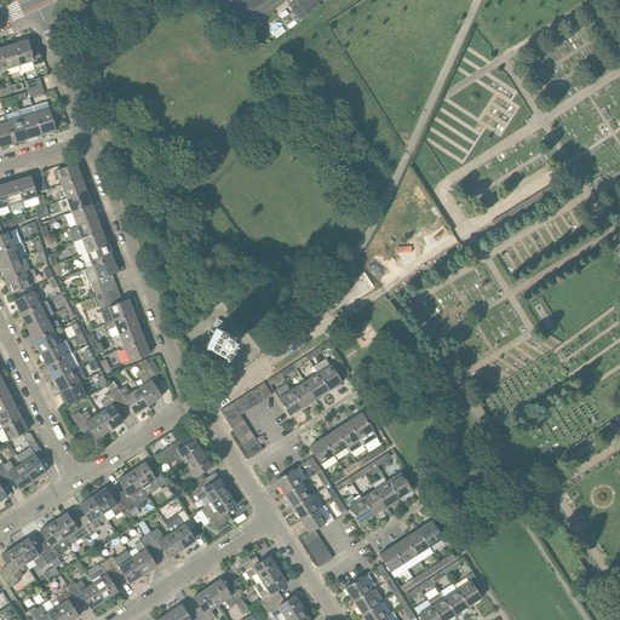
[(247,0),(240,6),(256,26),(286,4),(282,0),(247,0)]
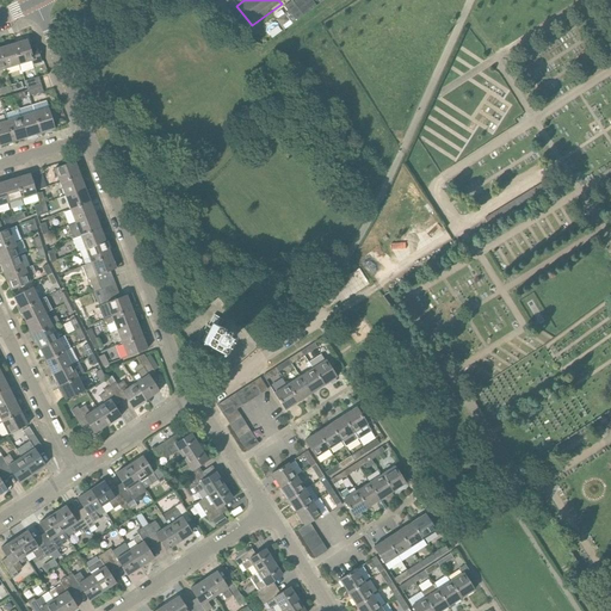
[(284,6),(295,22),(303,16),(291,0),(284,6)]
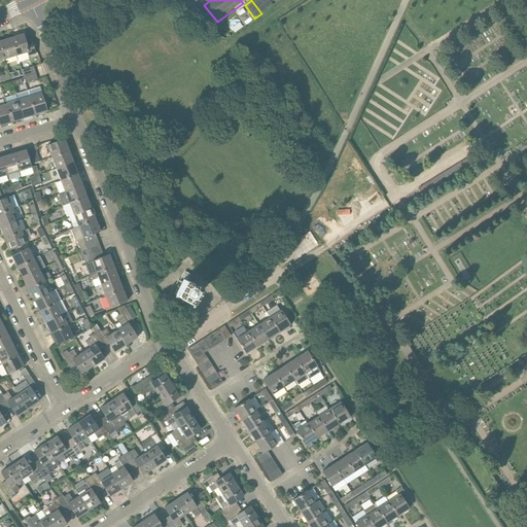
[(248,10),(238,16),(244,26),(254,19),(248,10)]
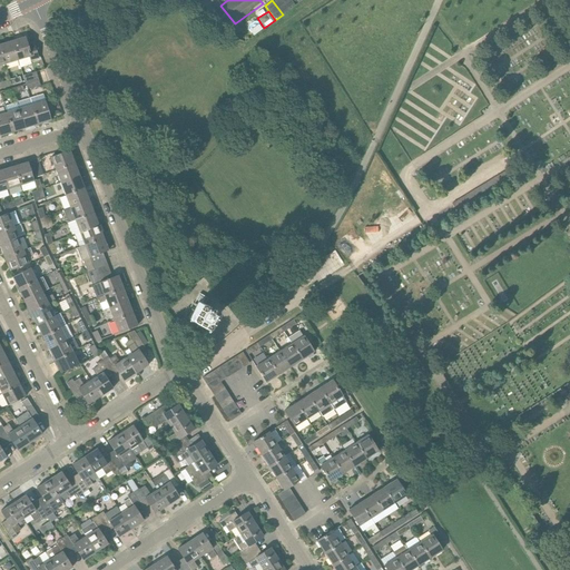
[(30,60),(39,58),(33,43),(28,45),(26,38),(12,41),(18,60),(20,65),(25,64),(22,59),(29,57),(30,60)]
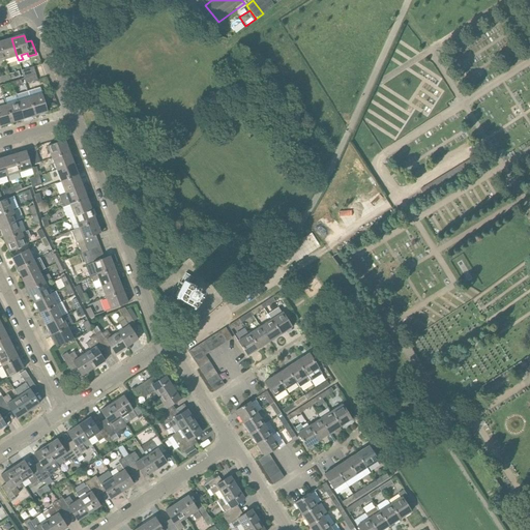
[(0,43),(5,60),(17,56),(11,38),(0,41),(0,43)]
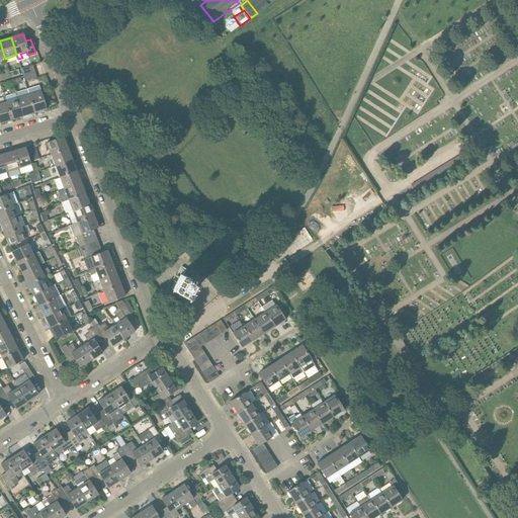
[(22,76),(34,72),(32,66),(31,66),(30,62),(22,65),(23,69),(20,70),(22,76)]
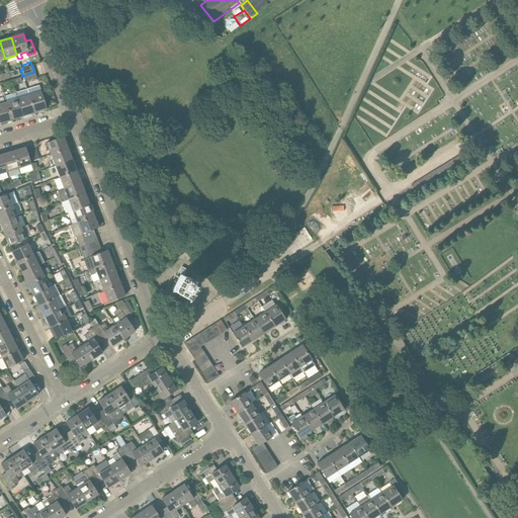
[(24,82),(36,78),(34,72),(22,76),(24,82)]
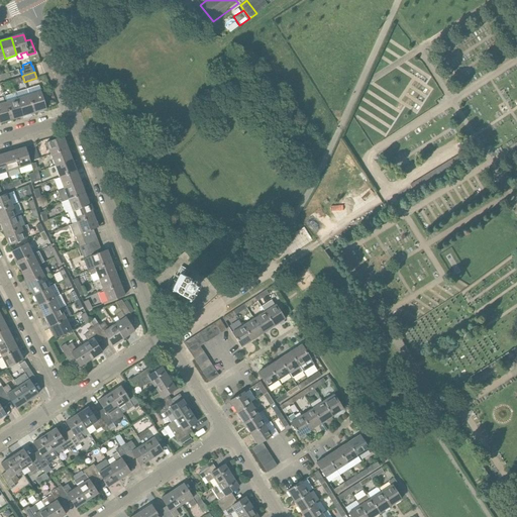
[(29,96),(34,113),(46,109),(40,92),(29,96)]
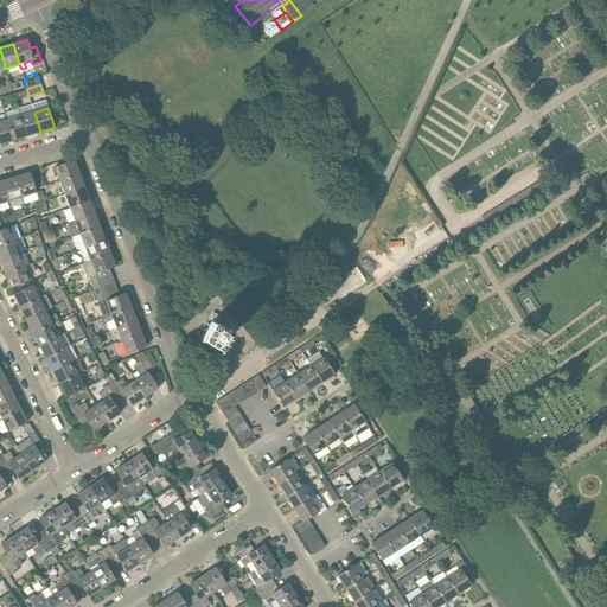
[(26,138),(40,133),(34,113),(20,116),(26,138)]
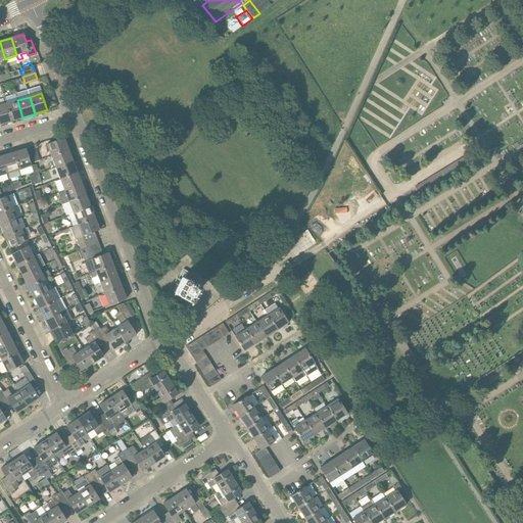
[(11,122),(22,119),(17,100),(6,104),(11,122)]
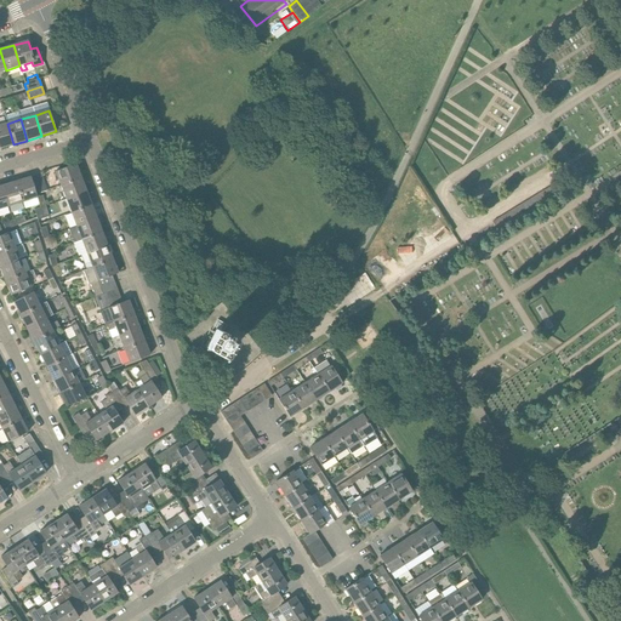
[(0,148),(13,144),(7,124),(0,125),(0,148)]
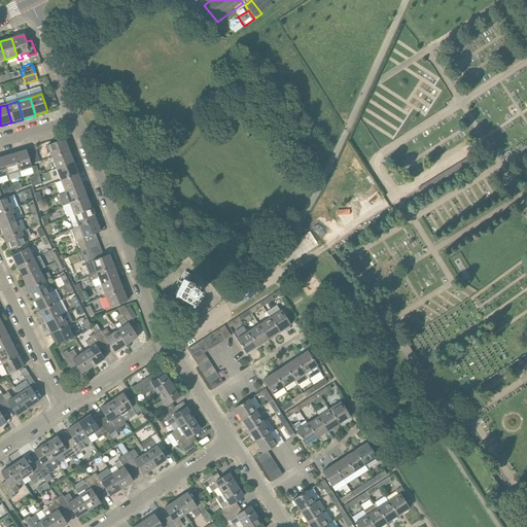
[(51,157),(68,151),(64,139),(46,146),(51,157)]
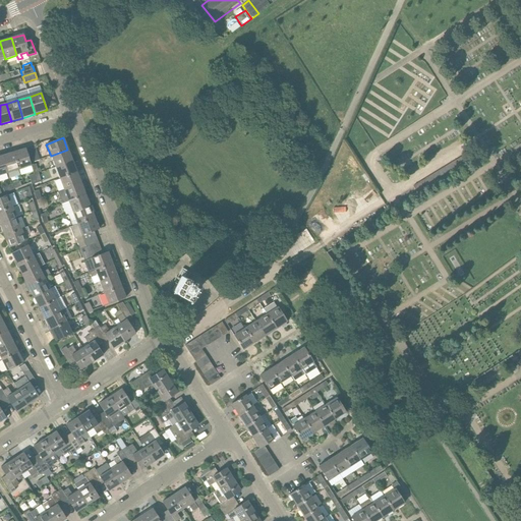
[(33,162),(40,160),(36,148),(29,150),(33,162)]
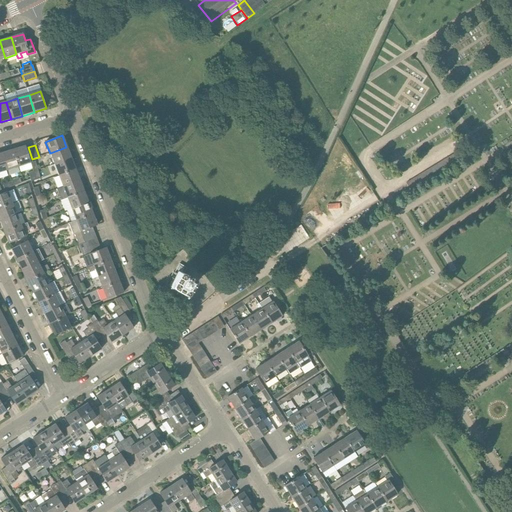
[(19,167),(30,163),(25,146),(13,150),(19,167)]
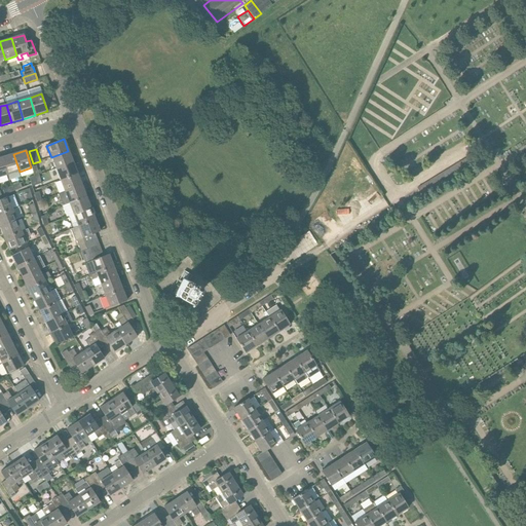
[(55,168),(73,162),(68,151),(51,157),(55,168)]
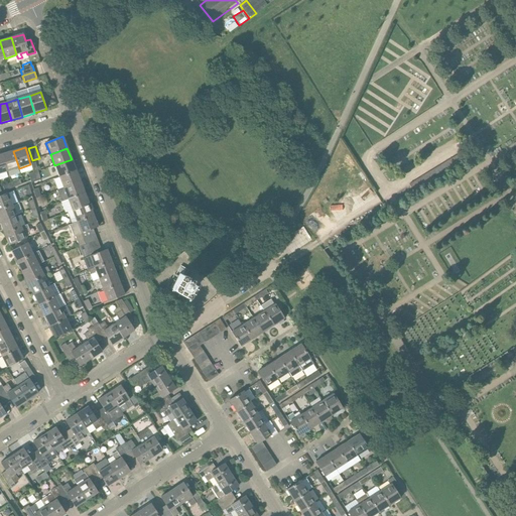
[(7,171),(19,168),(13,151),(2,154),(7,171)]
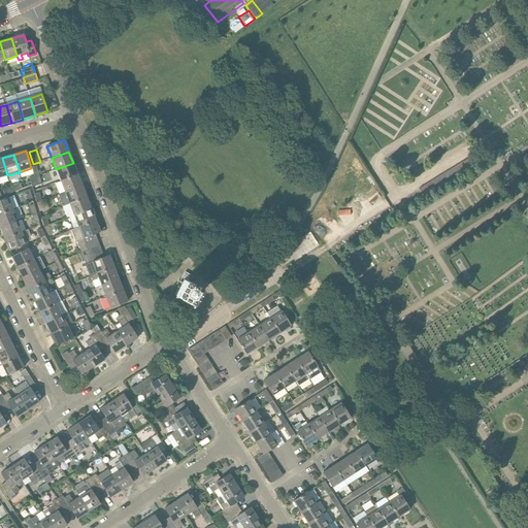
[(420,189),(426,198),(477,166),(472,157),(420,189)]
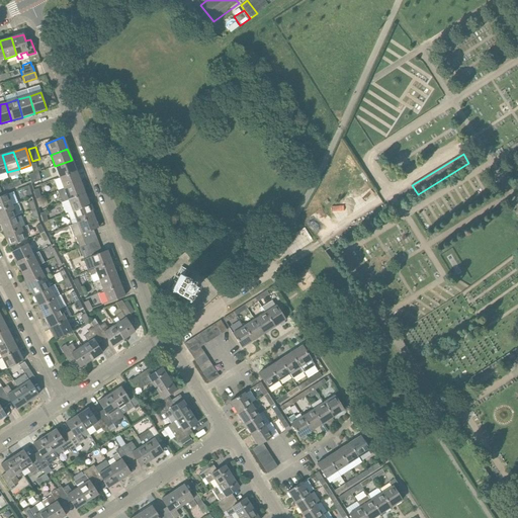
[(59,178),(76,171),(72,160),(55,166),(59,178)]
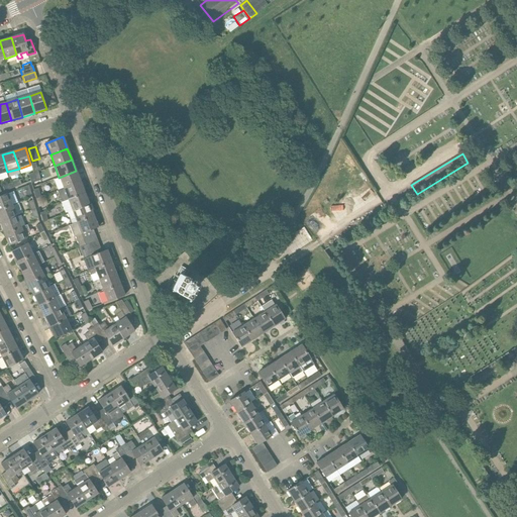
[(64,189),(80,182),(76,171),(59,178),(64,189)]
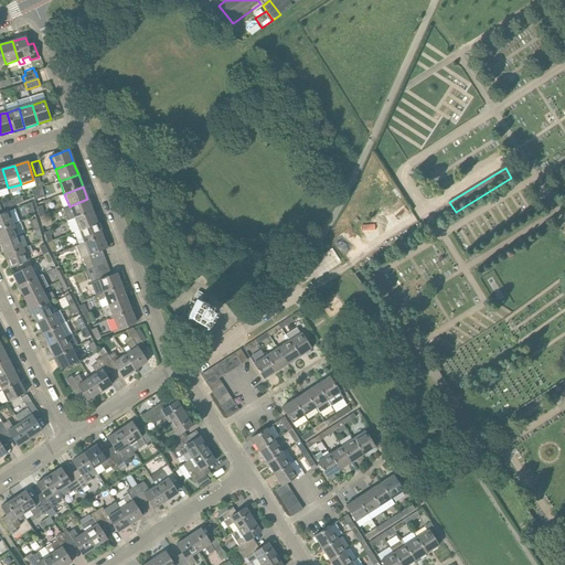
[(74,219),(93,212),(87,199),(70,206),(74,219)]
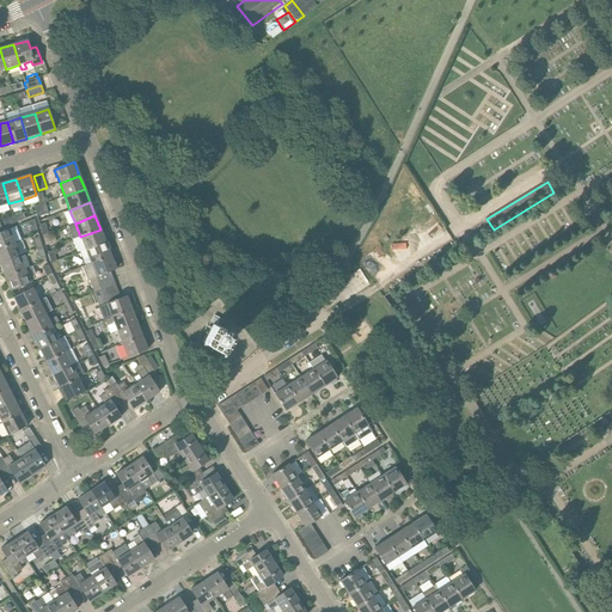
[(5,227),(16,222),(13,216),(2,221),(5,227)]
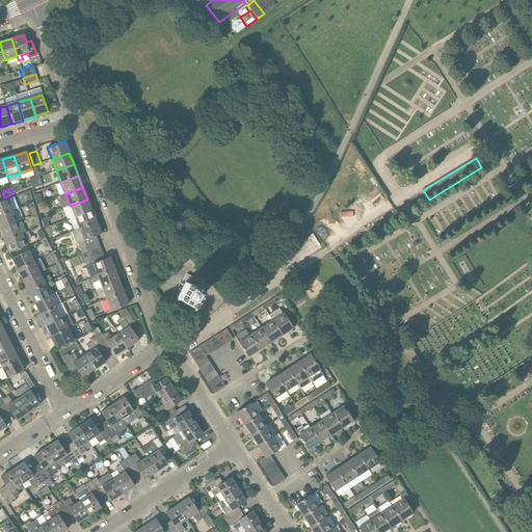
[(0,215),(12,211),(7,200),(0,202),(0,215)]
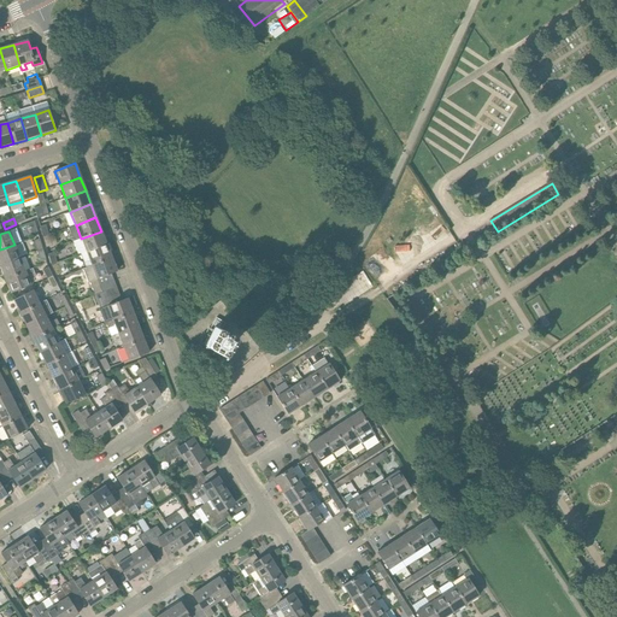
[(86,252),(106,245),(101,231),(81,239),(86,252)]
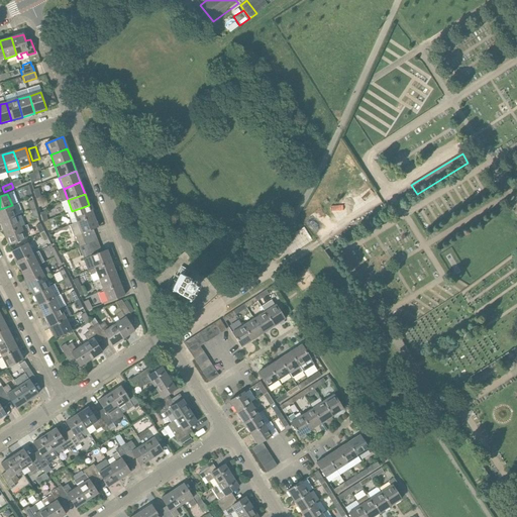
[(0,222),(16,216),(12,205),(0,209),(0,222)]
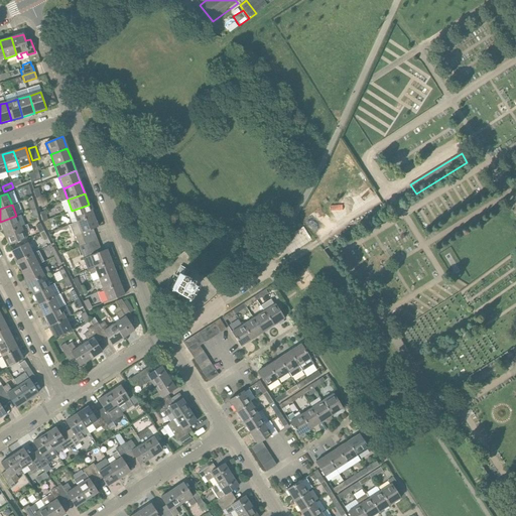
[(72,224),(94,216),(89,205),(72,211),(68,213),(72,224)]
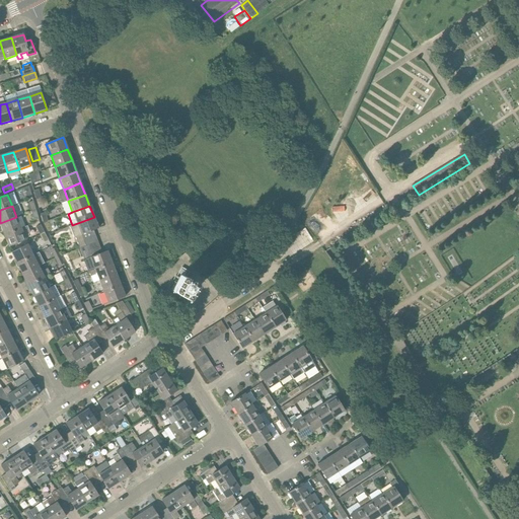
[(0,224),(4,235),(21,229),(16,217),(0,223),(0,224)]
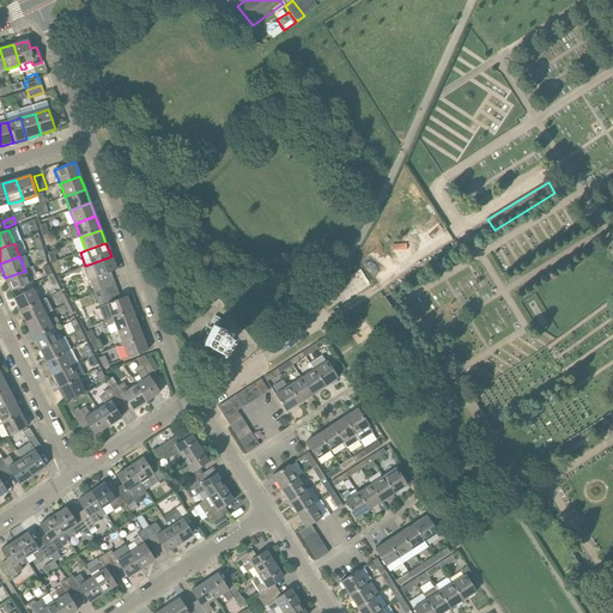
[(92,287),(113,279),(110,272),(116,269),(111,256),(85,266),(90,279),(89,280),(92,287)]
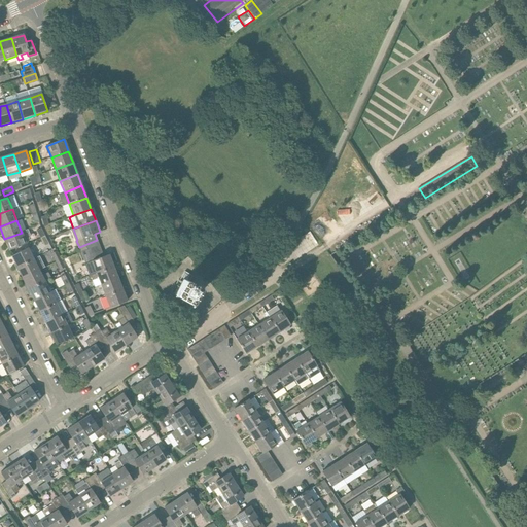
[(48,236),(53,234),(48,225),(43,227),(48,236)]
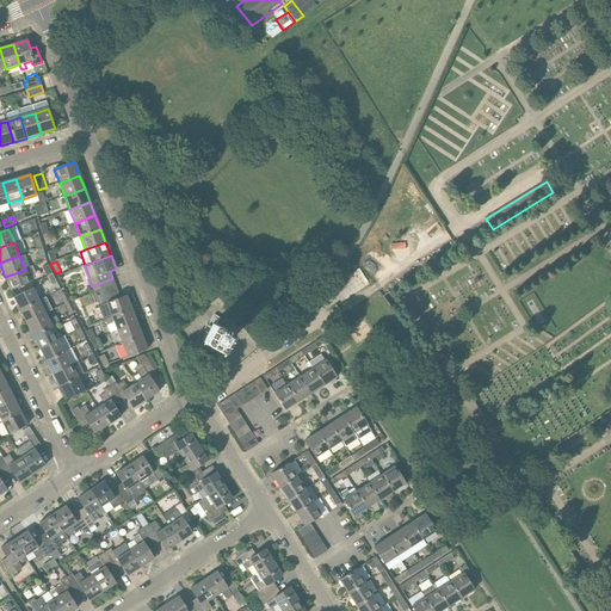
[(47,277),(53,275),(48,265),(42,267),(47,277)]
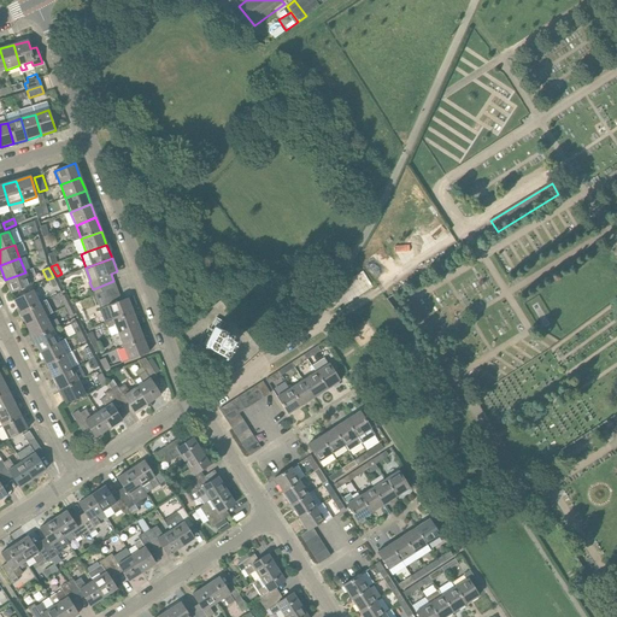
[(11,294),(30,286),(25,272),(5,280),(11,294)]
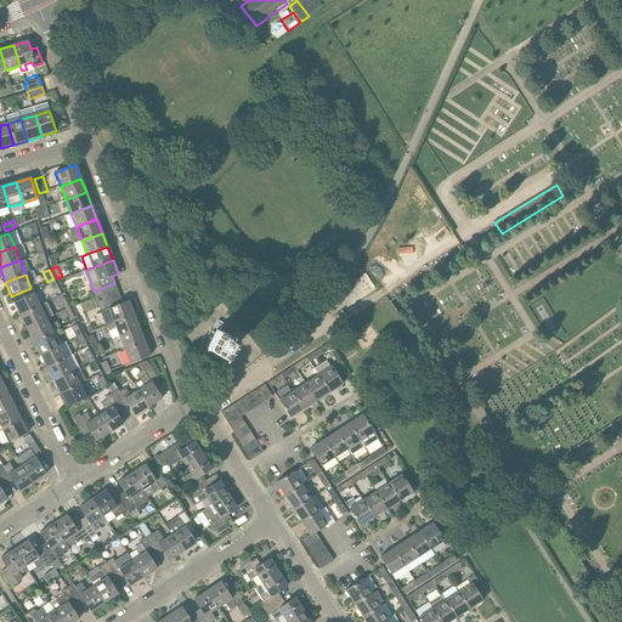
[(52,292),(58,289),(54,280),(47,282),(52,292)]
